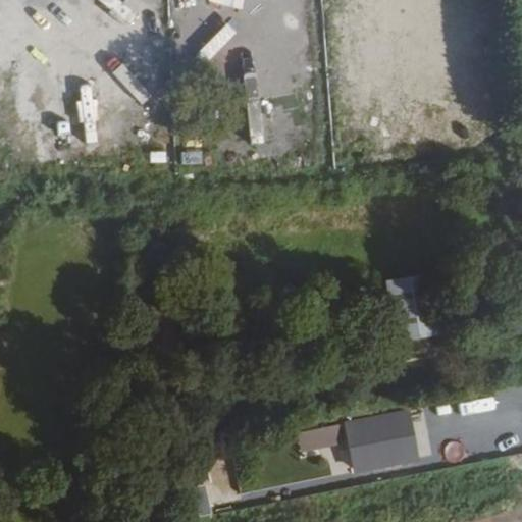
[(178,0),(179,43),(201,43),(199,0),(178,0)]
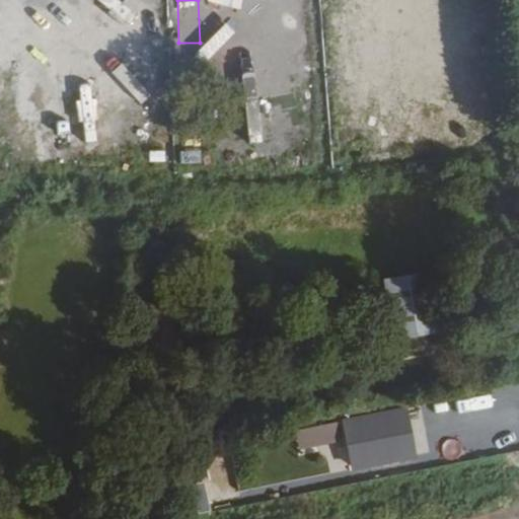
[(438,33),(411,35),(414,71),(441,69),(438,33)]
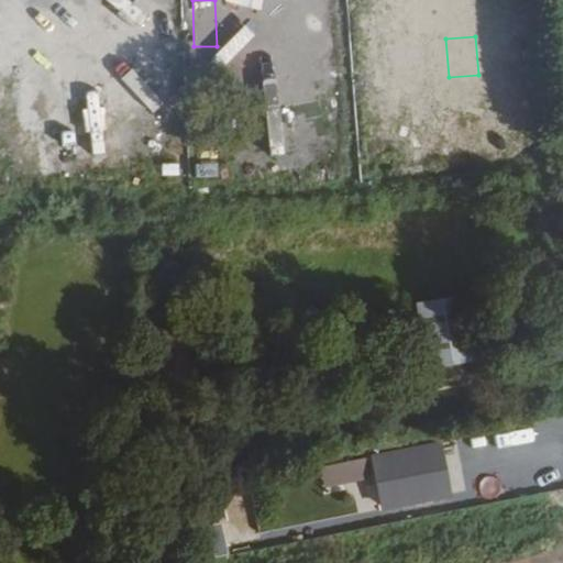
[(367,54),(374,91),(388,89),(382,52),(367,54)]
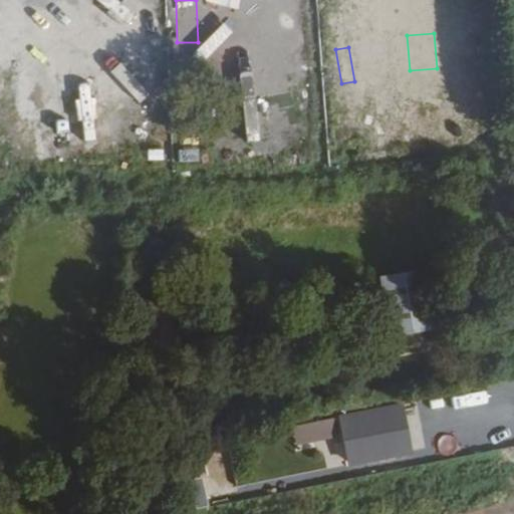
[(51,55),(40,60),(54,90),(65,85),(51,55)]
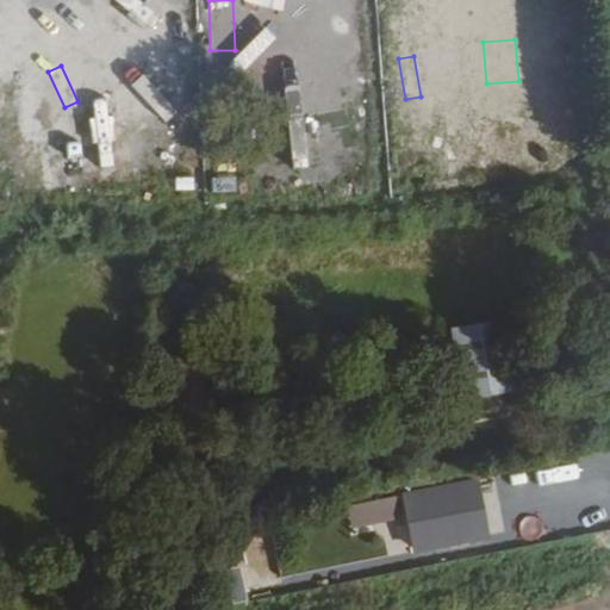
[(0,106),(0,122),(29,128),(32,112),(0,106)]
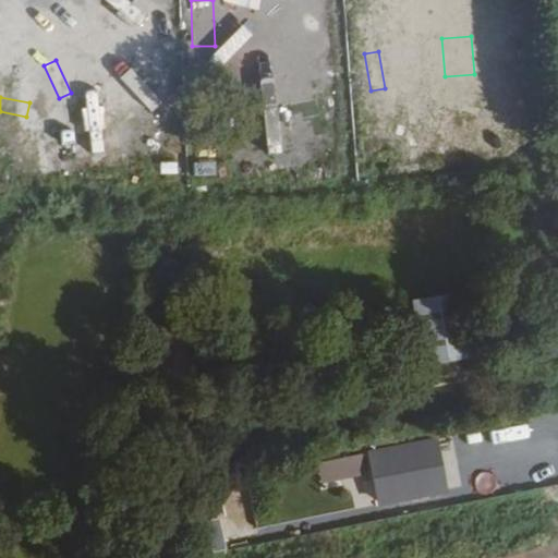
[(329,118),(258,117),(258,132),(329,133),(329,118)]
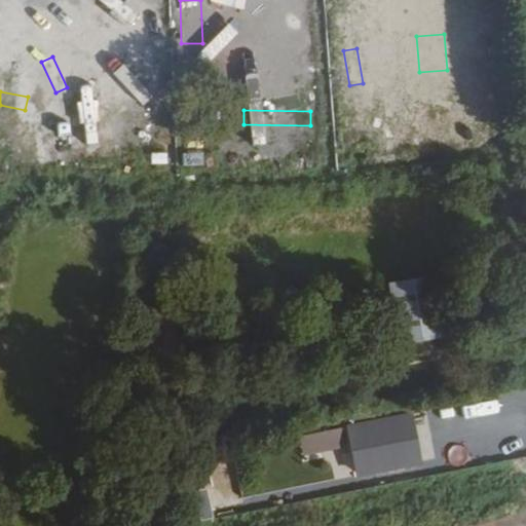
[(23,115),(22,148),(34,148),(35,115),(23,115)]
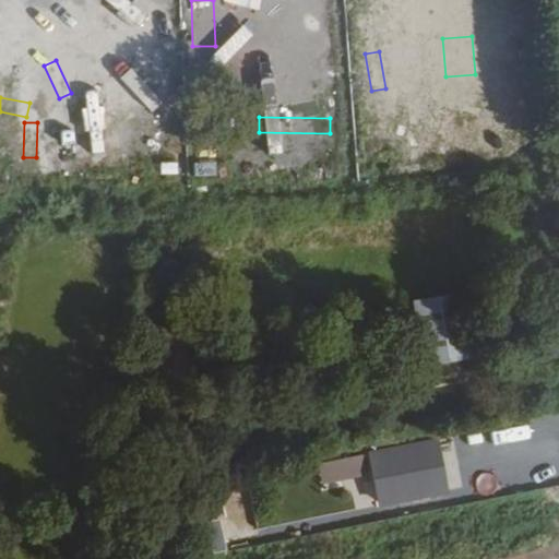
[(195,178),(216,177),(216,161),(194,162),(195,178)]
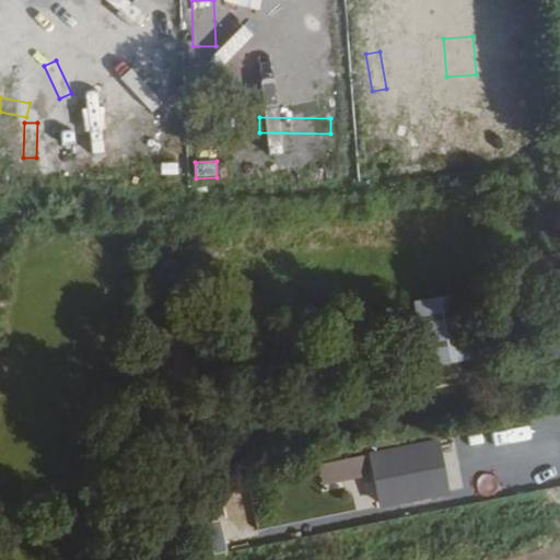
[(416,298),(426,364),(473,358),(464,291),(416,298)]
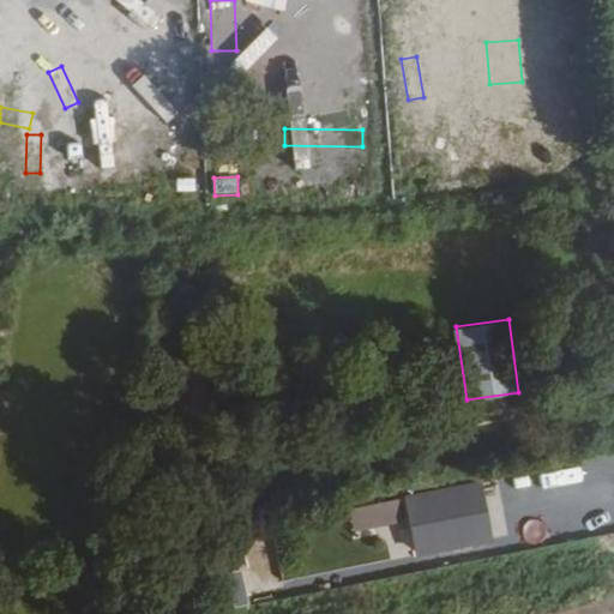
[(494,541),(483,479),(404,493),(415,555),(494,541)]
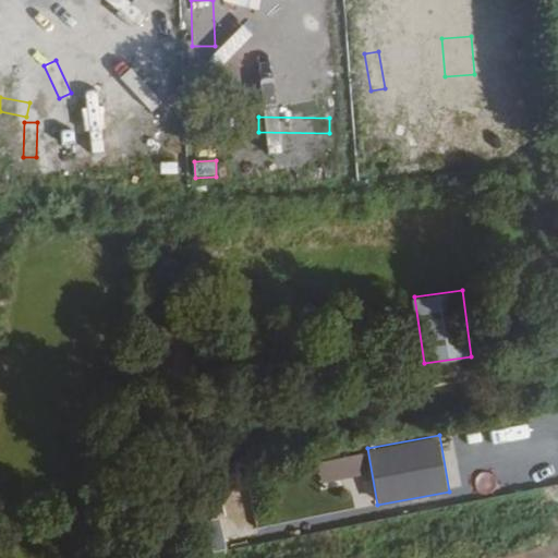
[(541,448),(506,456),(513,488),(548,480),(541,448)]
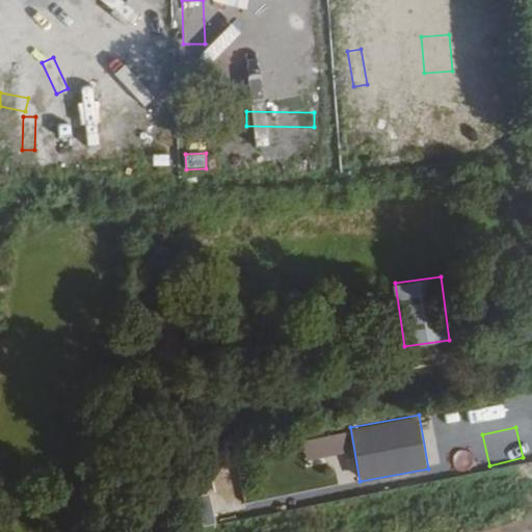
[(306,459),(349,452),(346,431),(301,439),(306,459)]
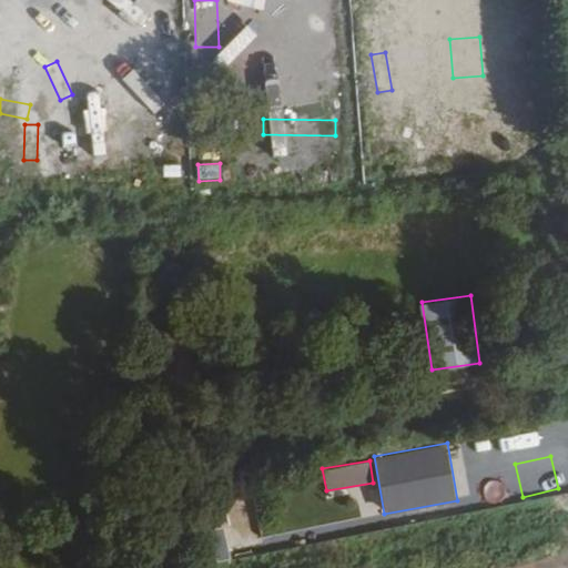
[(472,509),(507,500),(504,487),(468,495),(472,509)]
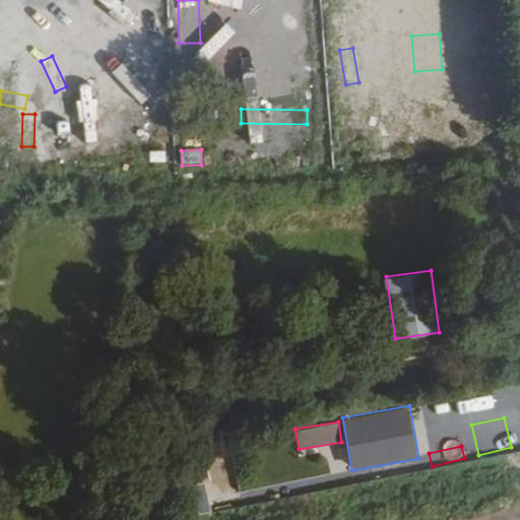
[(194,483),(198,513),(210,511),(206,481),(194,483)]
